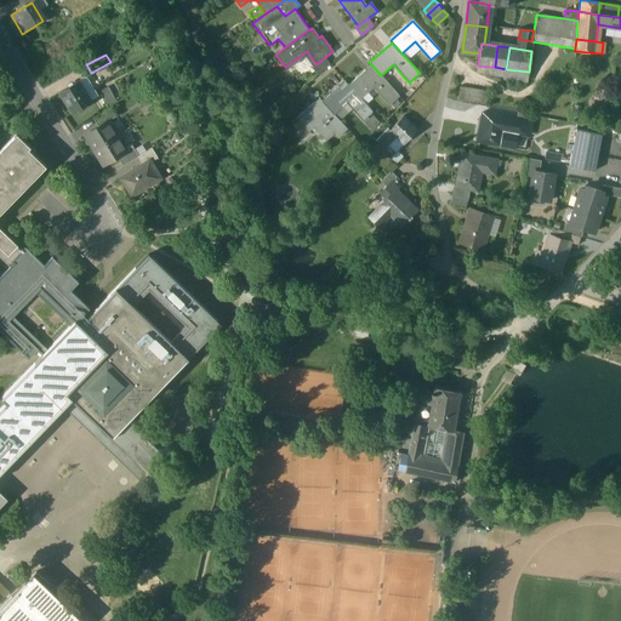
[(325,57),(317,64),(315,63),(312,67),(317,75),(330,63),(325,57)]
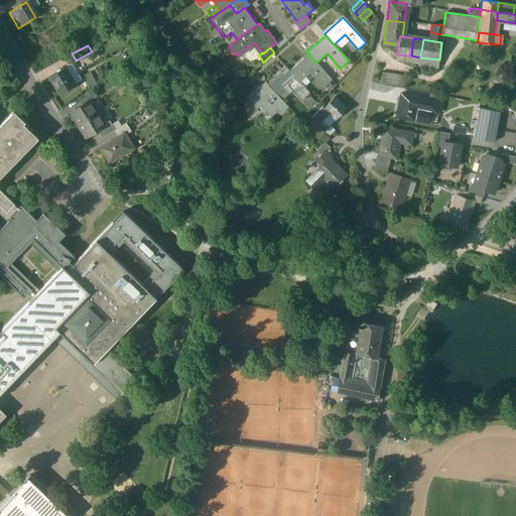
[(308,53),(289,71),(299,82),(309,73),(323,88),(332,80),(316,62),(308,53)]
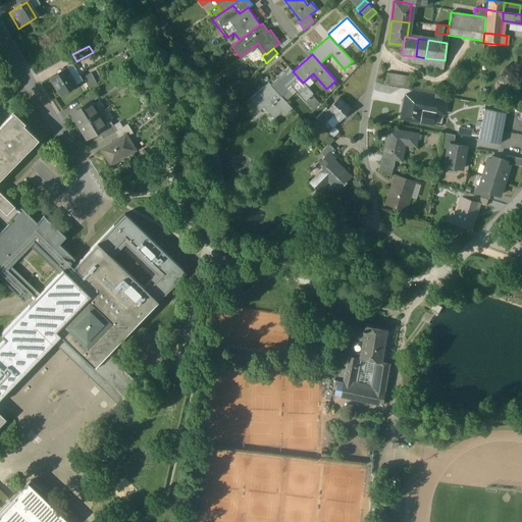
[(416,56),(412,56),(412,62),(425,64),(424,66),(442,68),(445,60),(425,58),(416,56)]
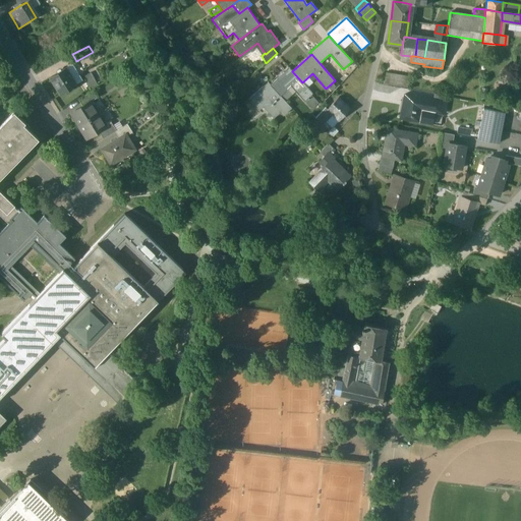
[(289,67),(270,84),(280,96),(290,87),(303,101),(312,94),(302,82),(292,71),(289,67)]
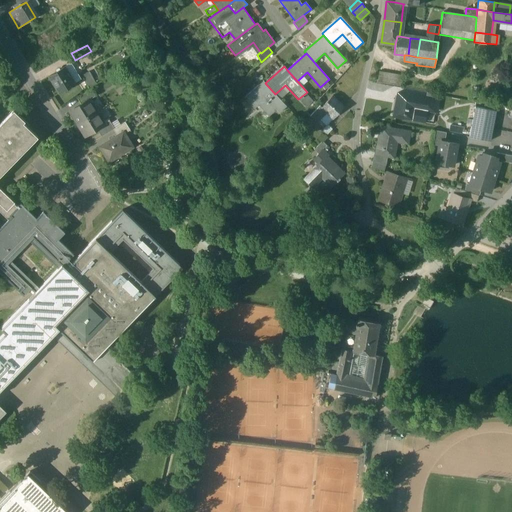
[(64,67),(50,76),(54,83),(53,84),(58,94),(74,84),(64,67)]
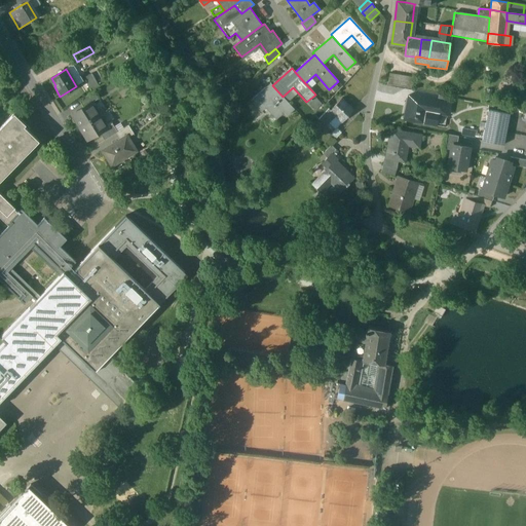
[(413,77),(388,73),(386,84),(411,88),(413,77)]
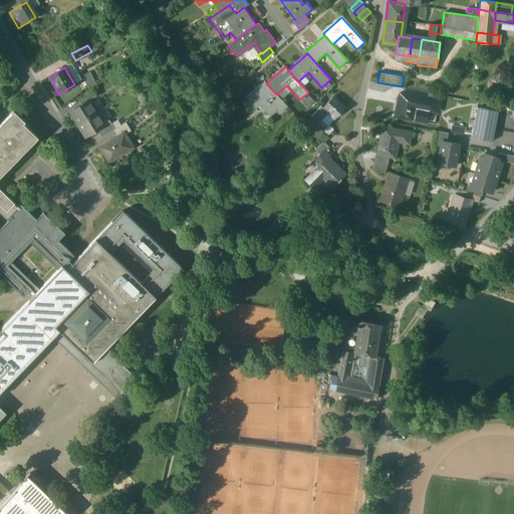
[(87,73),(82,76),(86,83),(91,80),(87,73)]
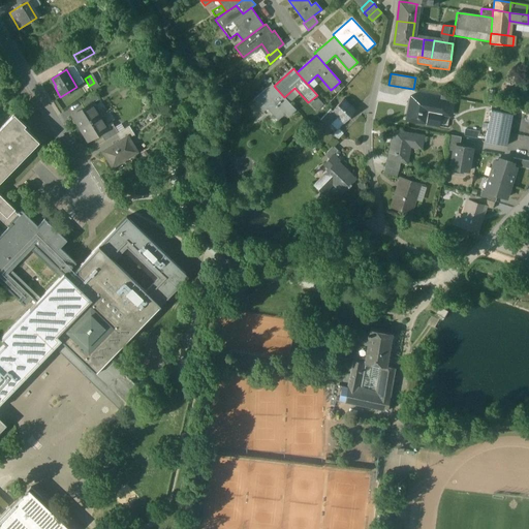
[(272,84),(252,101),(262,112),(273,102),(286,118),(296,111),(284,97),(274,86),(272,84)]
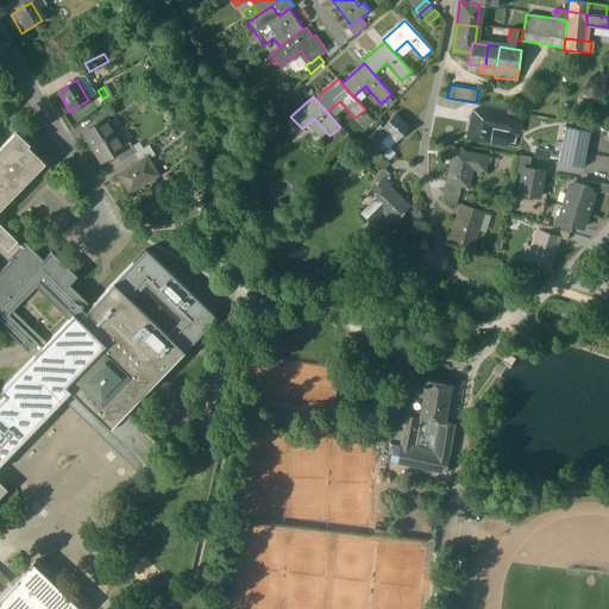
[(110,105),(92,117),(96,125),(106,119),(114,114),(110,105)]
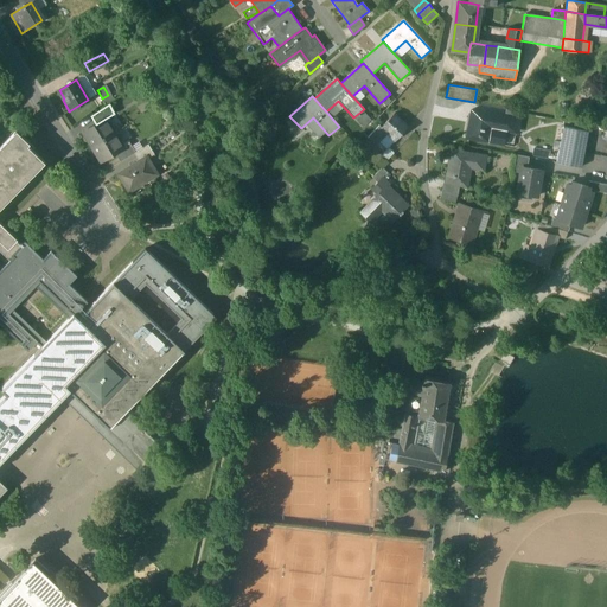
[(519,113),(506,109),(504,116),(518,119),(519,113)]
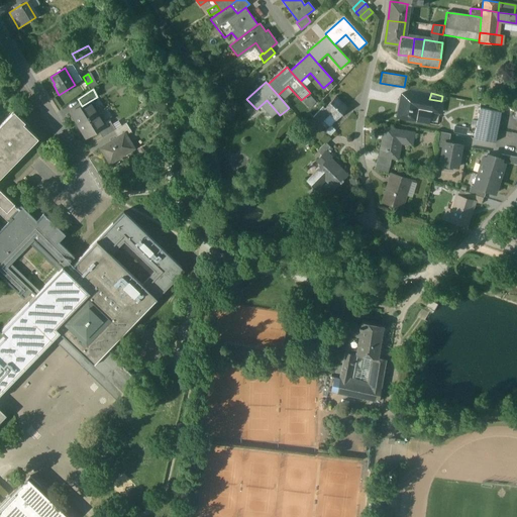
[(429,99),(401,94),(396,117),(416,120),(418,109),(430,111),(439,113),(441,101),(429,99)]
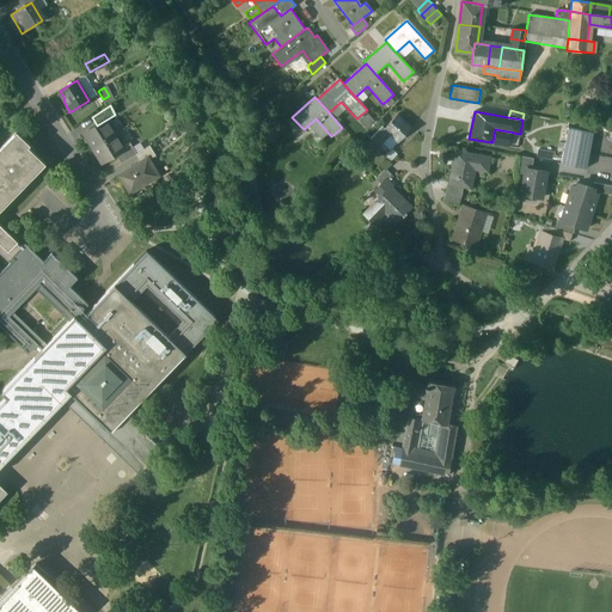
[(385,128),(384,129),(391,135),(396,140),(395,142),(397,144),(411,128),(397,115),(385,128)]
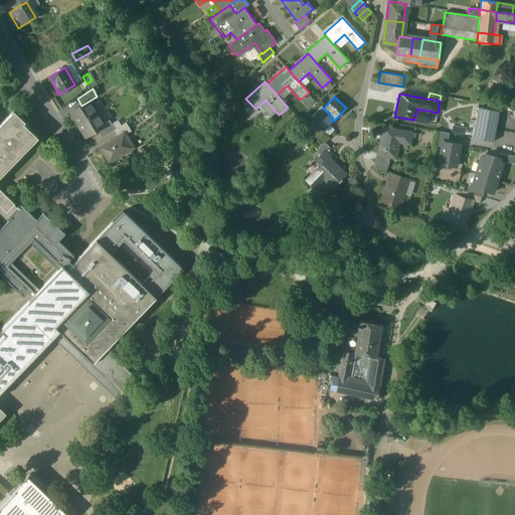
[(81,106),(70,112),(78,125),(98,113),(90,101),(81,106)]
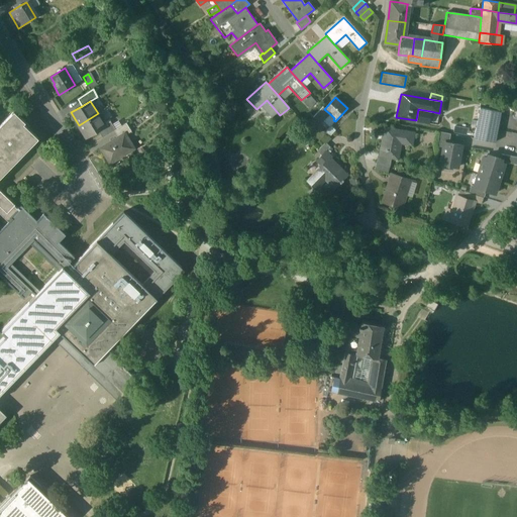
[(325,108),(320,103),(310,114),(315,119),(324,109),(325,108)]
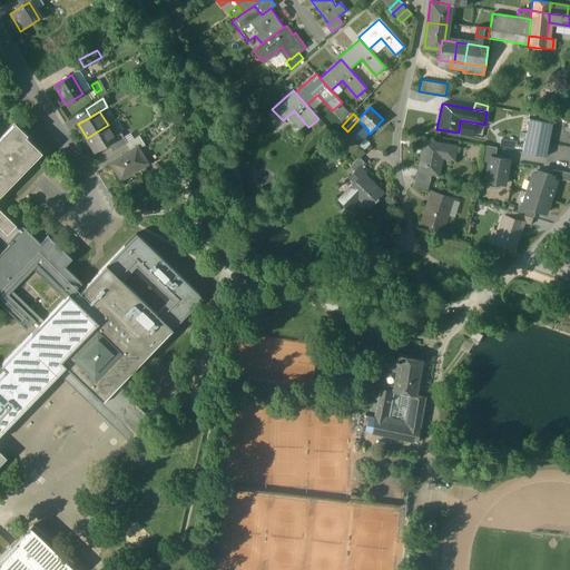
[(28,117),(19,127),(23,131),(32,121),(28,117)]
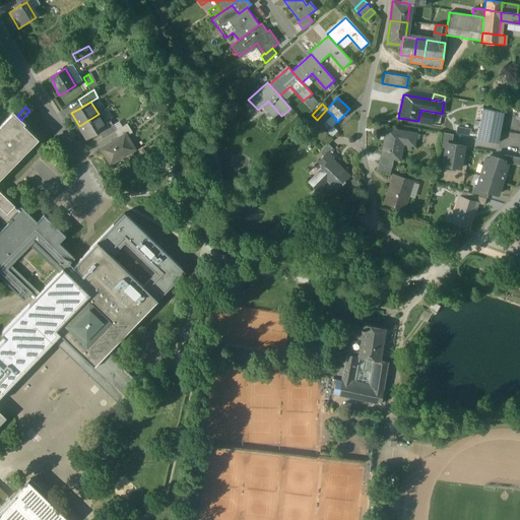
[(503,113),(481,109),(476,138),(498,143),(503,113)]
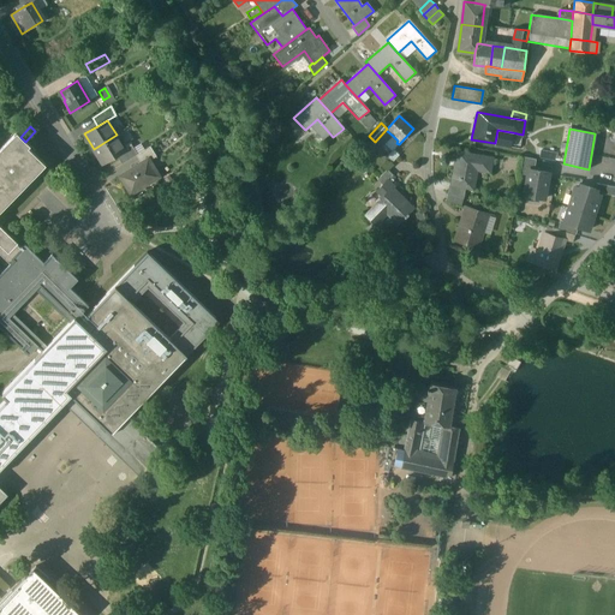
[(386,130),(375,142),(381,148),(393,136),(386,130)]
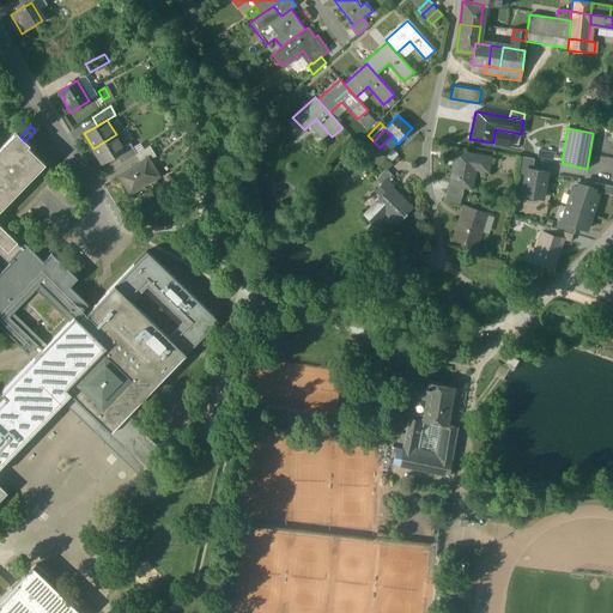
[(510,132),(496,129),(493,143),(507,146),(510,132)]
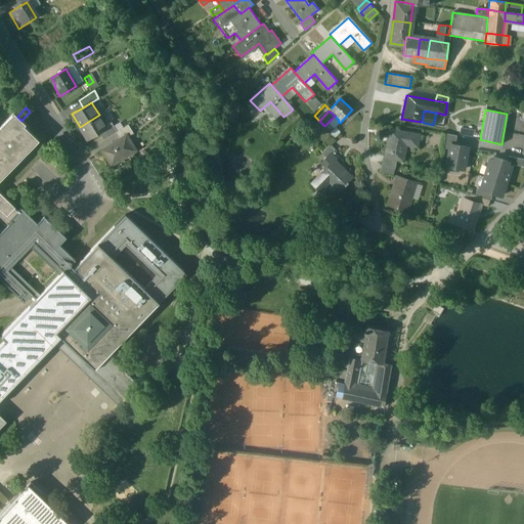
[(0,217),(9,226),(12,222),(10,221),(18,213),(0,195),(0,181),(39,141),(25,127),(26,125),(22,121),(17,117),(14,114),(0,128),(0,217)]
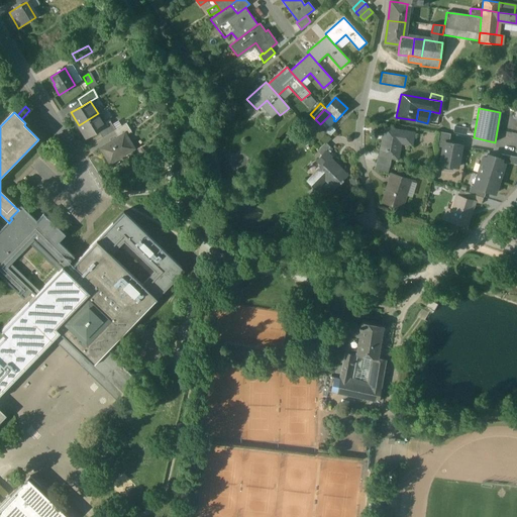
[(98,113),(79,125),(86,137),(98,130),(105,126),(105,125),(98,113)]
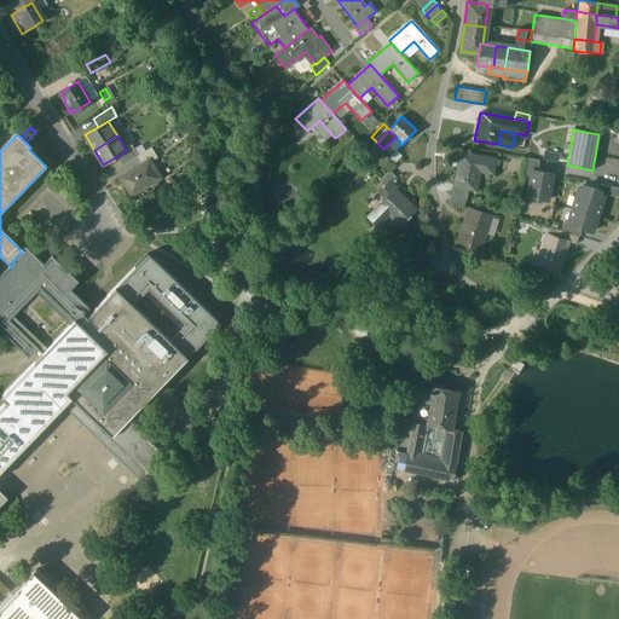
[(395,137),(383,149),(391,156),(401,145),(399,144),(400,142),(395,137)]
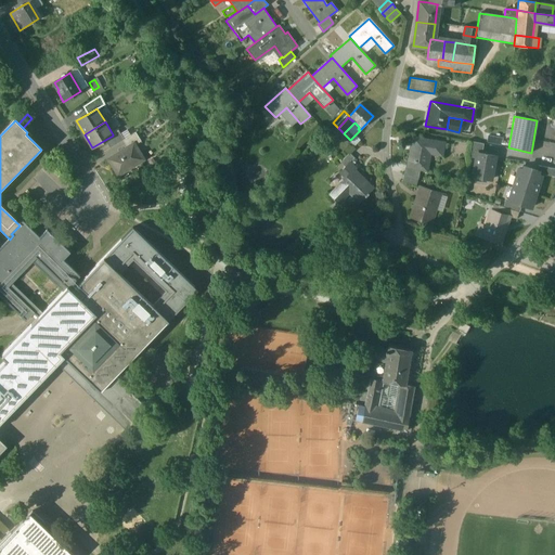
[(118,131),(113,134),(113,136),(105,140),(110,149),(123,140),(124,140),(118,131)]
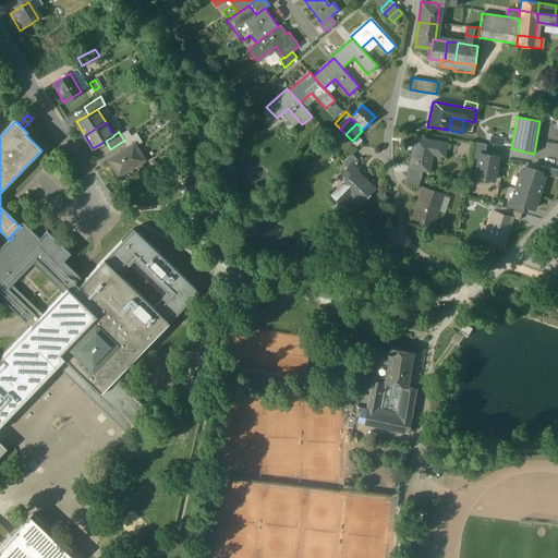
[(124,141),(123,141),(128,148),(134,144),(135,146),(142,142),(136,133),(124,141)]
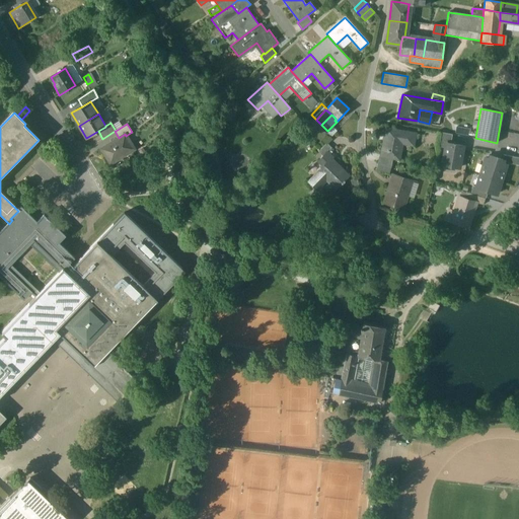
[(332,128),(326,135),(329,138),(336,131),(332,128)]
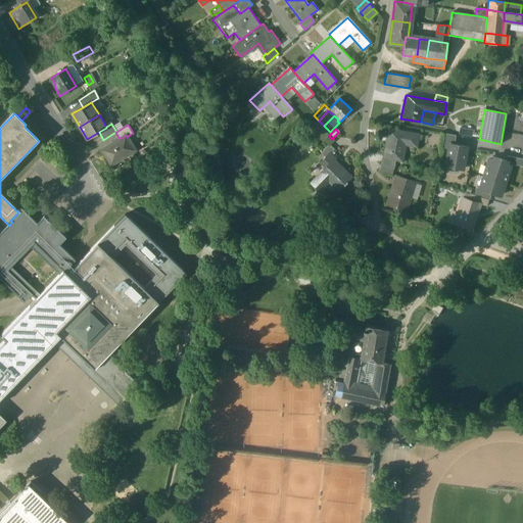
[(418,134),(388,129),(386,142),(383,156),(383,157),(394,159),(399,160),(402,144),(416,146),(418,134)]
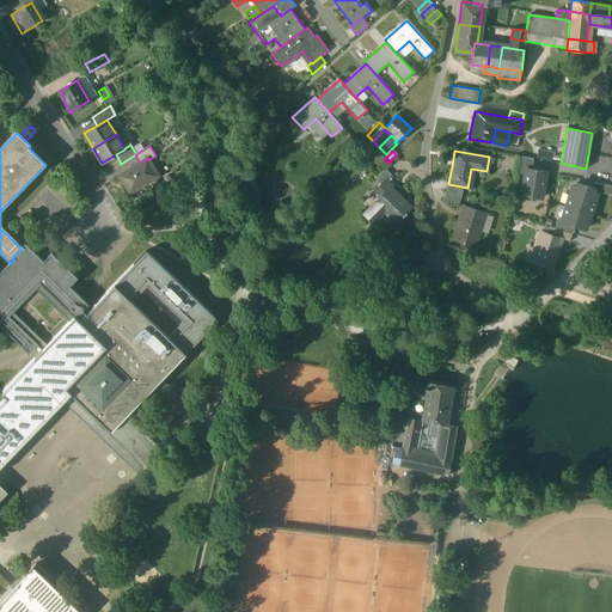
[(533,158),(520,155),(518,172),(525,173),(526,167),(531,169),(533,158)]
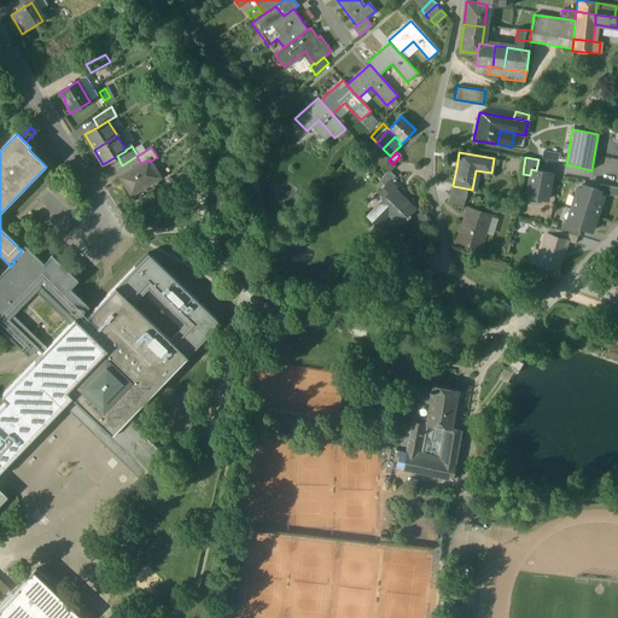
[(141,164),(120,178),(132,196),(161,179),(150,162),(149,159),(141,164)]
